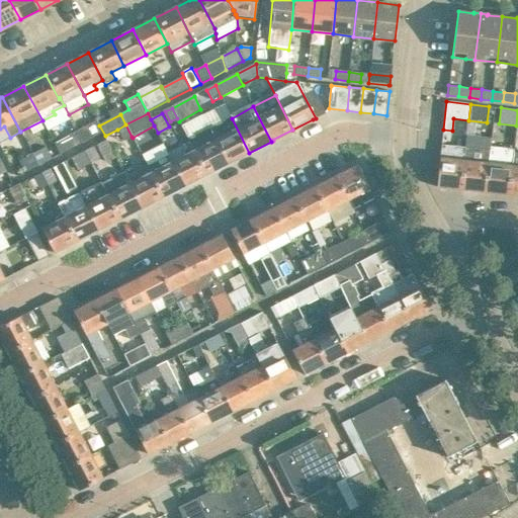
[(228,164),(249,153),(232,118),(210,130),(228,164)]
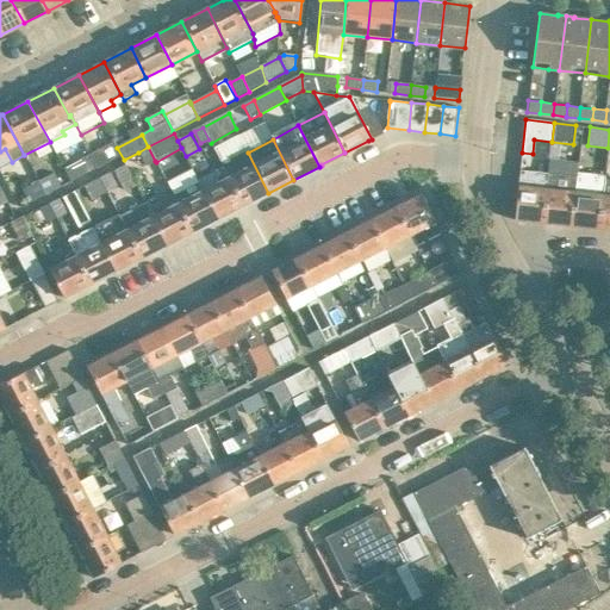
[(88,156),(95,169),(120,156),(123,161),(124,160),(117,148),(116,148),(113,143),(88,156)]
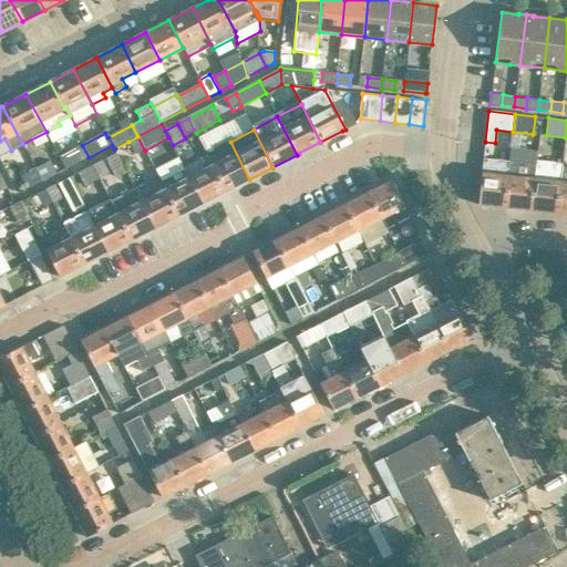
[(135,154),(144,150),(137,136),(129,142),(135,154)]
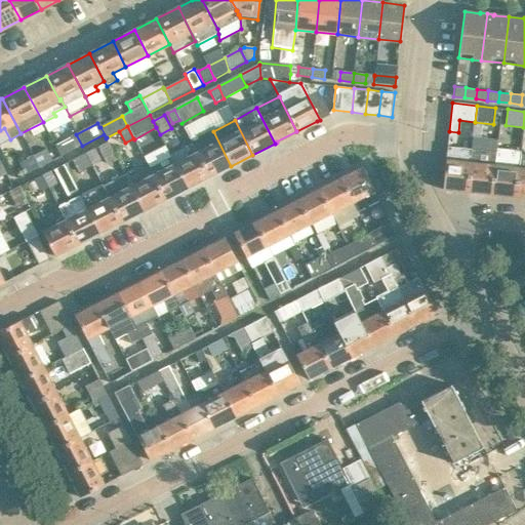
[(191,143),(196,153),(209,177),(231,166),(213,131),(191,143)]
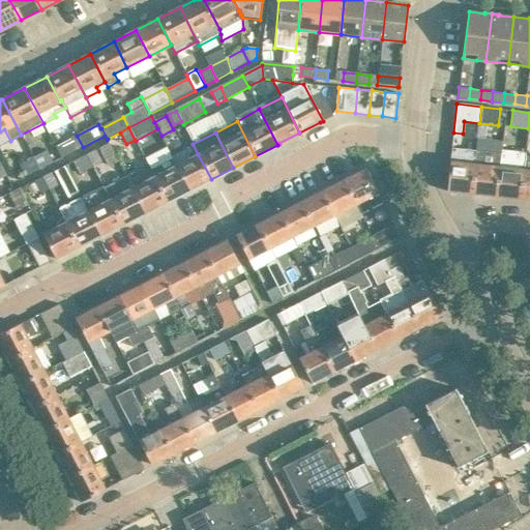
[(77,136),(55,147),(61,158),(83,147),(77,136)]
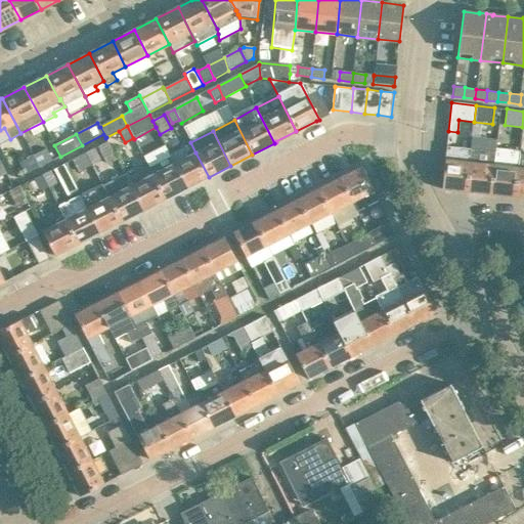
[(107,141),(97,146),(106,164),(117,159),(107,141)]
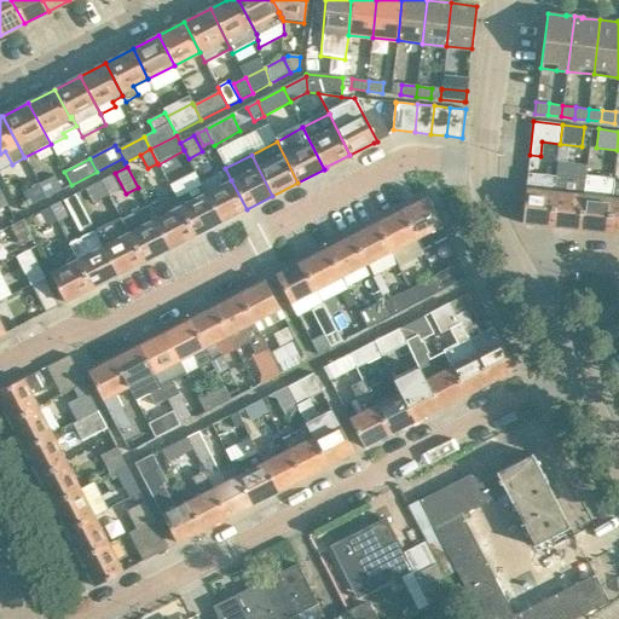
[(227,172),(202,185),(221,223),(247,209),(231,180),(227,172)]
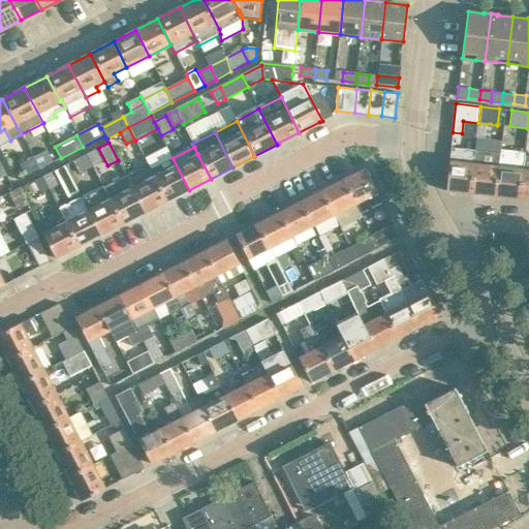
[(452,147),(446,190),(470,193),(475,150),(452,147)]
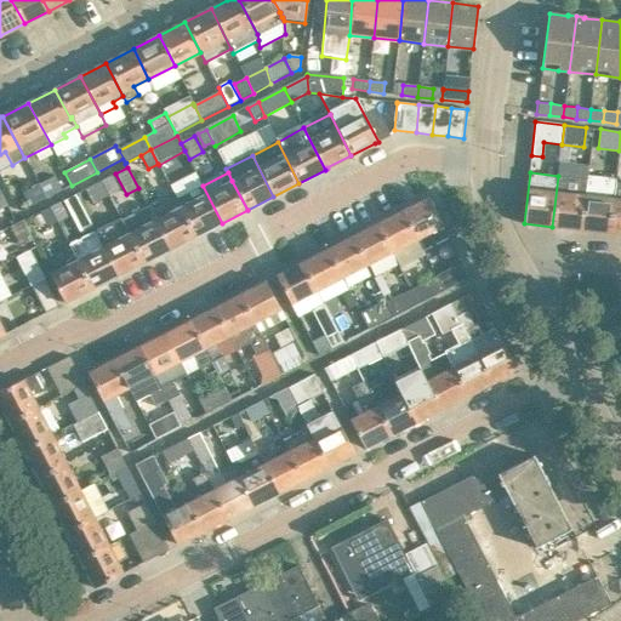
[(112,176),(101,181),(108,195),(119,189),(112,176)]
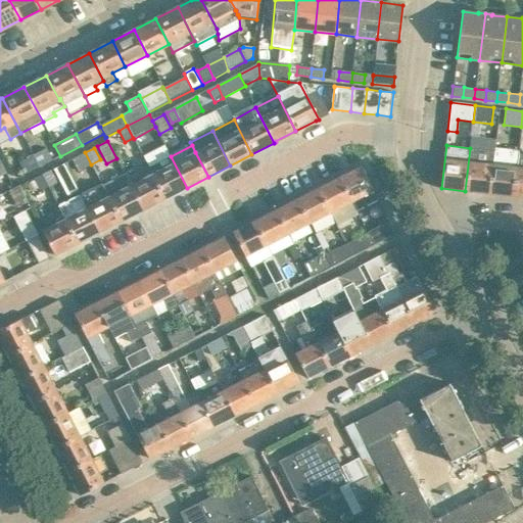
[(470,148),(465,191),(489,194),(492,164),(494,151),(470,148)]
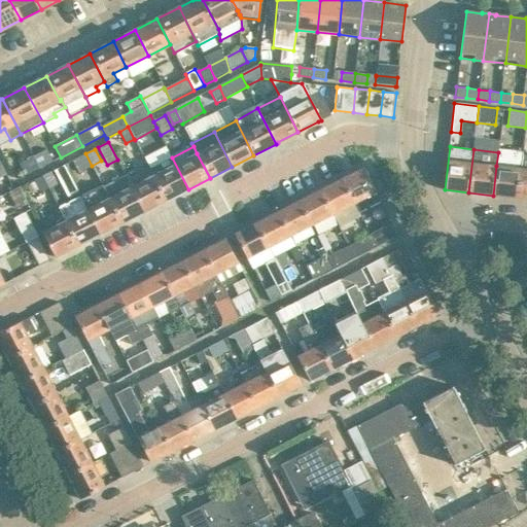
[(496,166),(493,196),(517,198),(522,154),(522,152),(498,149),(498,152),(496,166)]
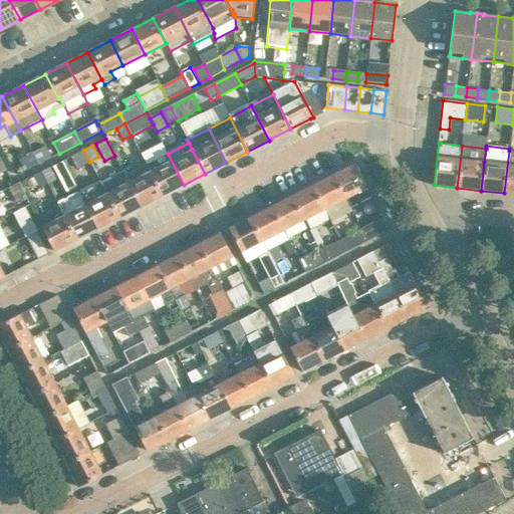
[(38,165),(52,158),(46,147),(32,154),(38,165)]
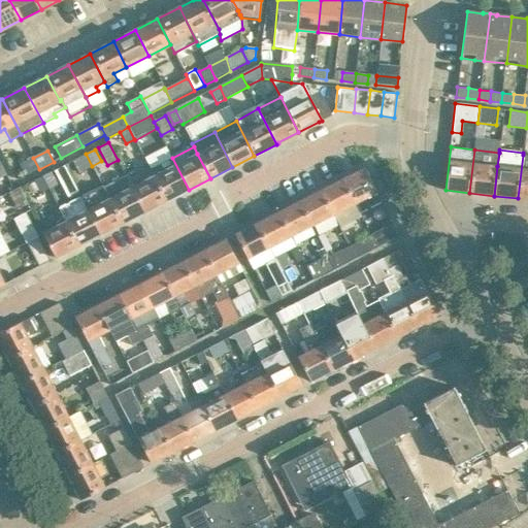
[(86,154),(72,161),(78,173),(92,166),(86,154)]
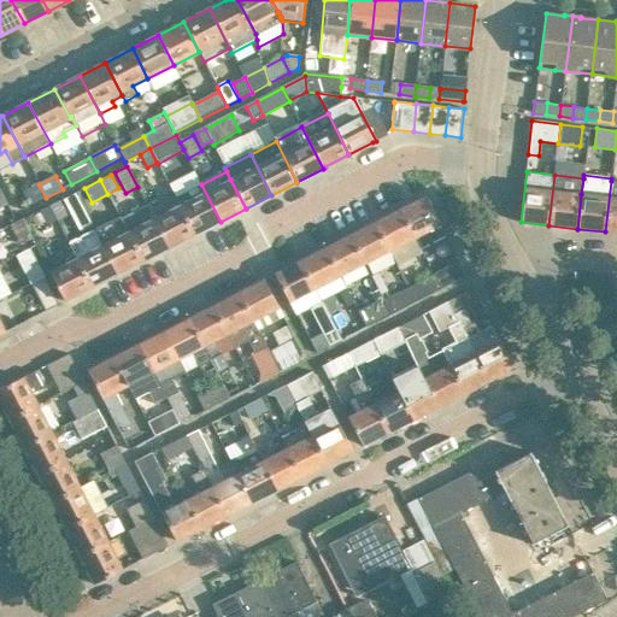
[(616,181),(611,181),(605,231),(616,233),(616,181)]
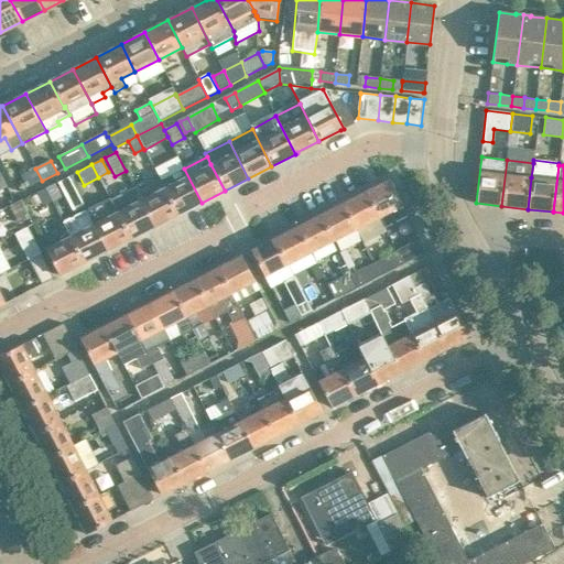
[(42,181),(35,169),(20,176),(26,188),(42,181)]
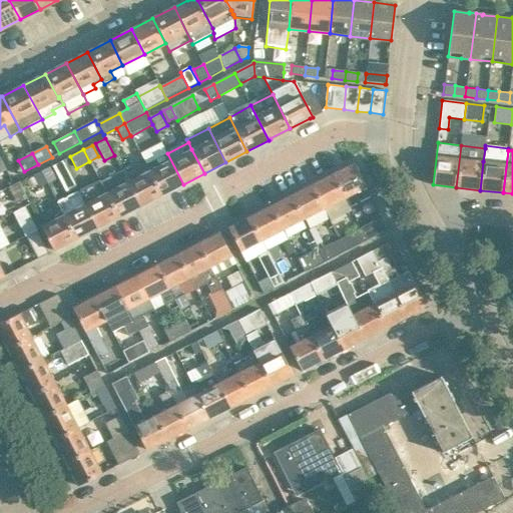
[(167,153),(145,164),(149,171),(162,194),(183,184),(167,153)]
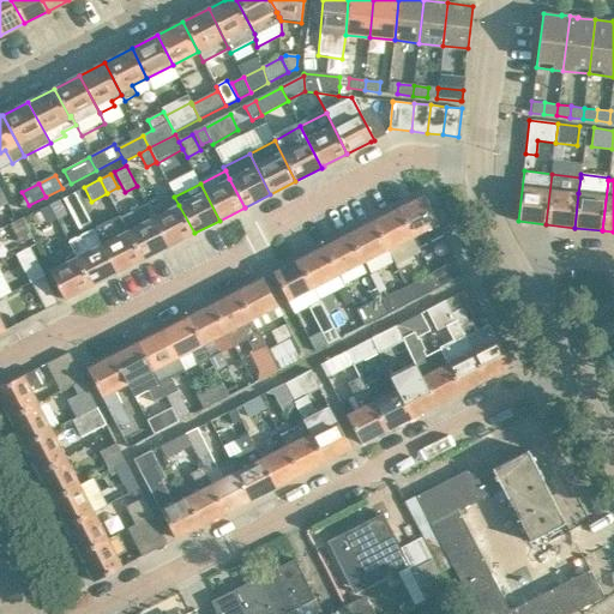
[(74,193),(64,198),(76,220),(85,214),(74,193)]
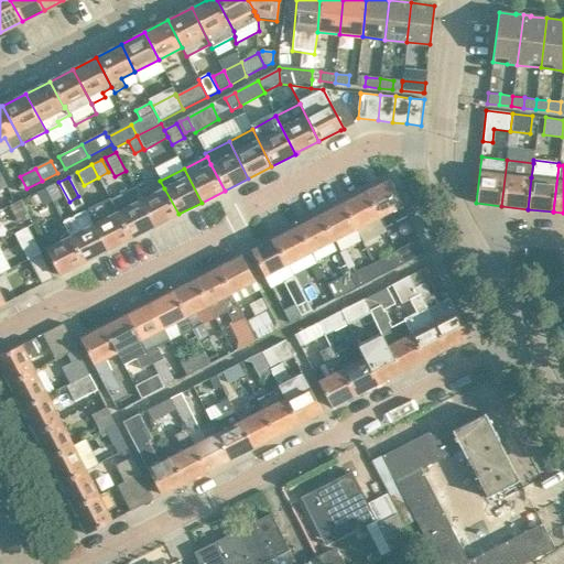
[(390,179),(365,192),(383,227),(408,215),(402,205),(403,205),(390,179)]
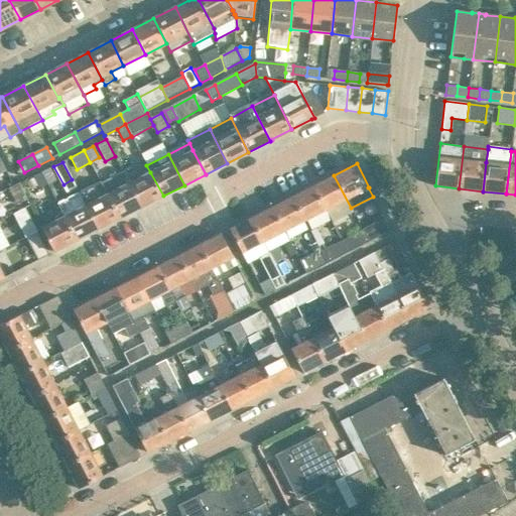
[(49,168),(41,173),(46,184),(55,179),(49,168)]
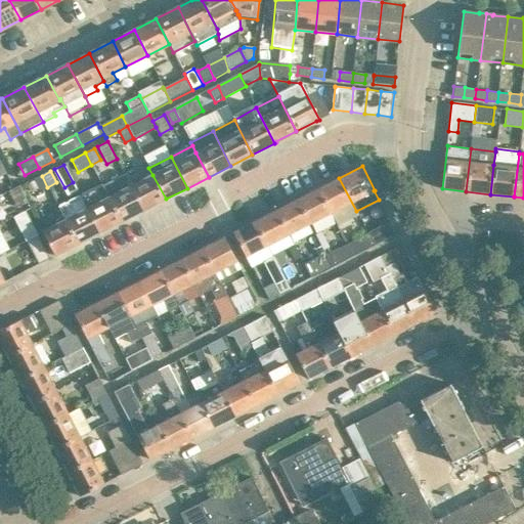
[(102,185),(122,221),(143,211),(131,186),(124,174),(102,185)]
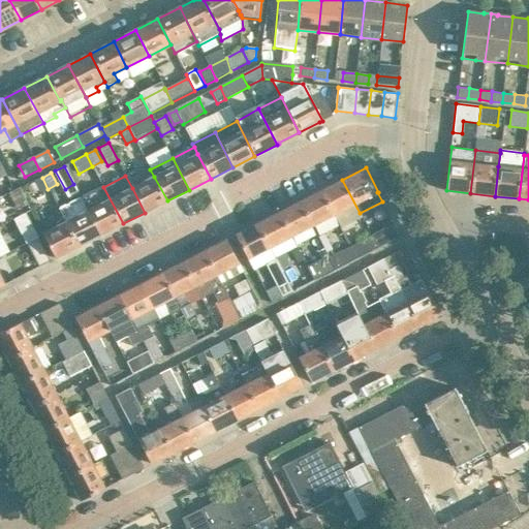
[(154,177),(132,188),(145,213),(167,200),(154,177)]
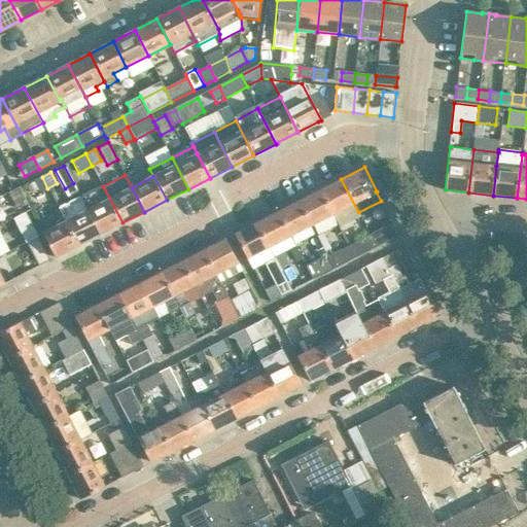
[(42,177),(35,180),(40,191),(47,188),(42,177)]
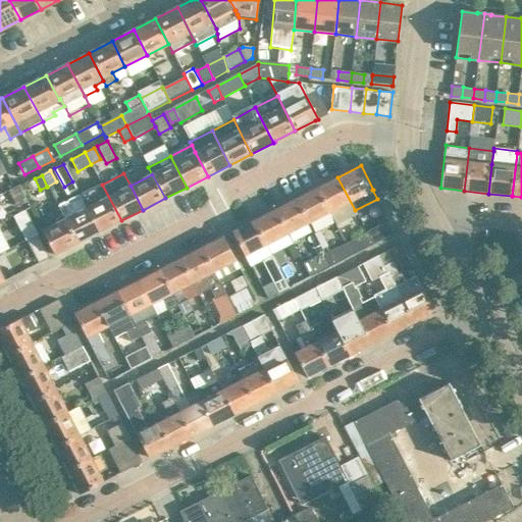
[(337,177),(316,189),(328,212),(335,224),(357,214),(355,210),(337,177)]
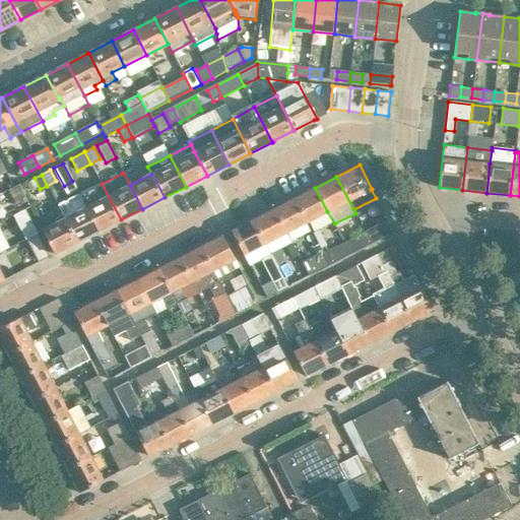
[(99,232),(121,219),(102,184),(79,195),(99,232)]
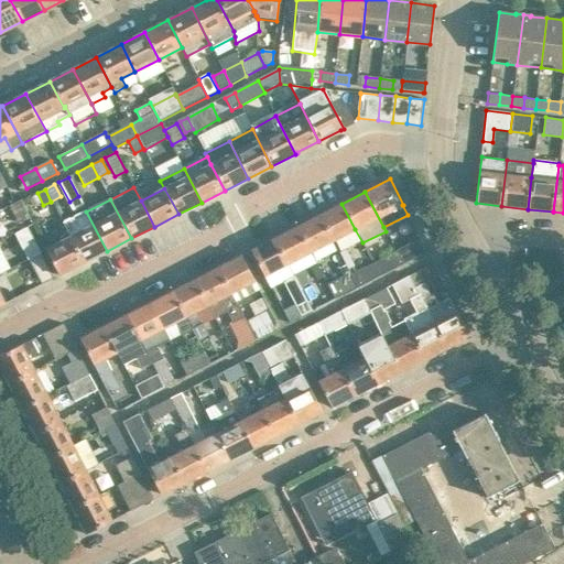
[(15,203),(10,206),(19,223),(30,217),(21,201),(15,203)]
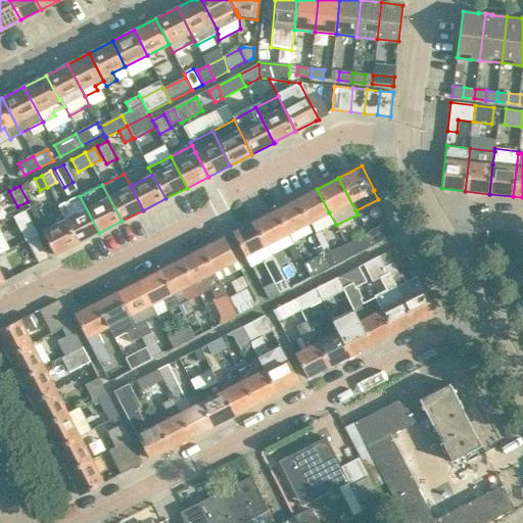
[(308,224),(329,212),(317,189),(295,199),(308,224)]
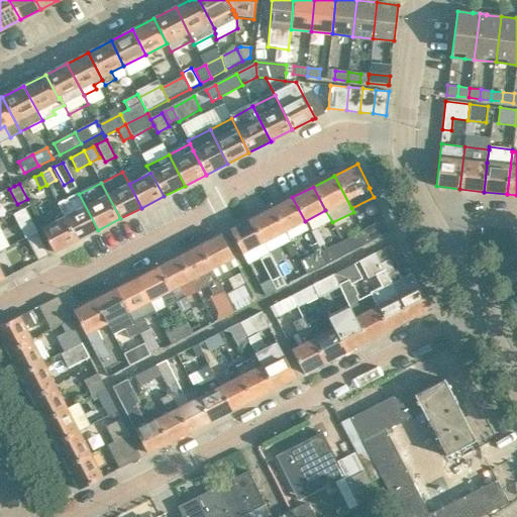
[(58,205),(64,217),(77,241),(98,230),(79,194),(58,205)]
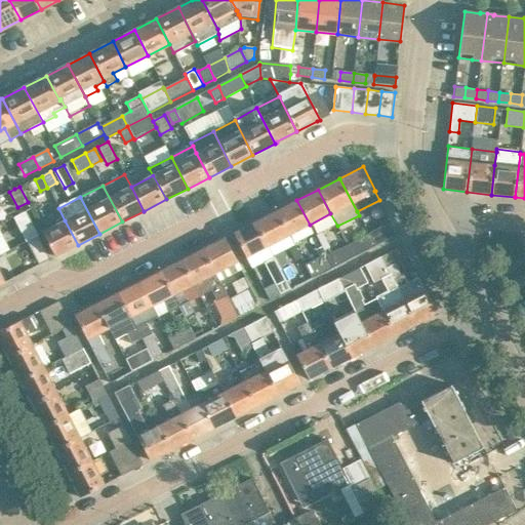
[(296,200),(276,211),(289,235),(310,225),(296,200)]
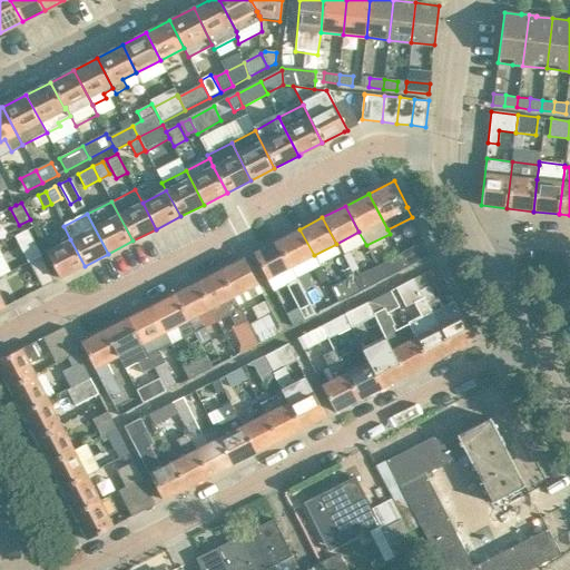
[(300,229),(277,241),(291,267),(295,277),(307,271),(313,267),(318,265),(314,255),(300,229)]
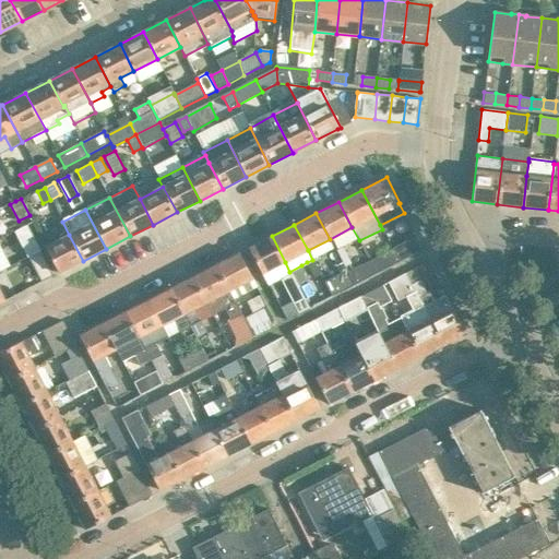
[(16,232),(30,257),(40,251),(27,226),(16,232)]
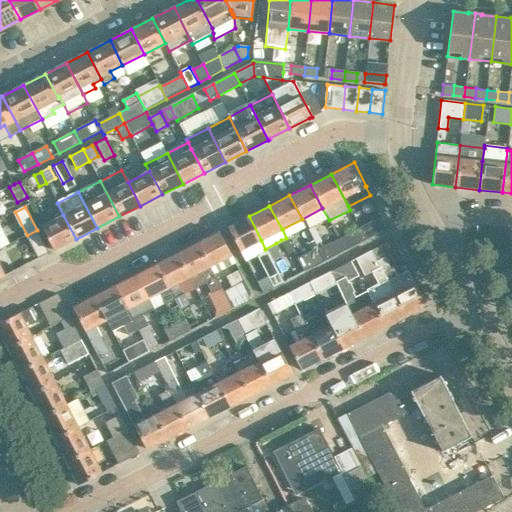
[(54,250),(76,239),(63,215),(42,226),(54,250)]
